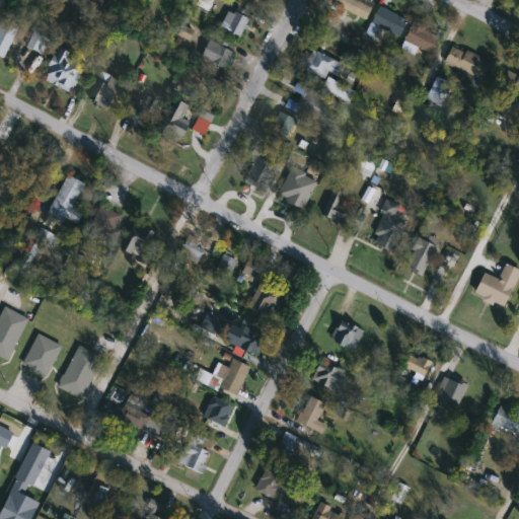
[(332,5),(335,0),(371,0),(364,18),(332,5)]
